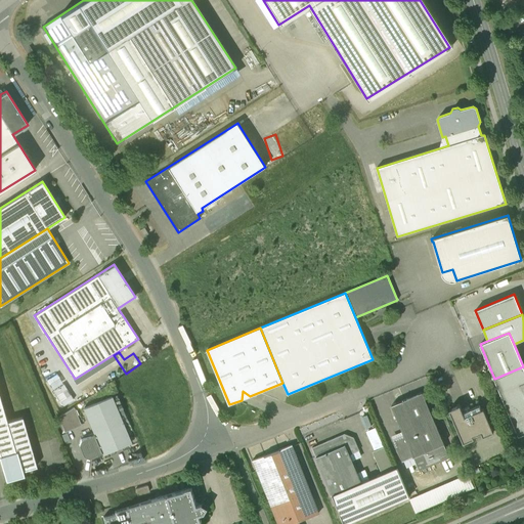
[(113,380),(119,377),(118,373),(121,370),(119,366),(108,372),(113,380)]
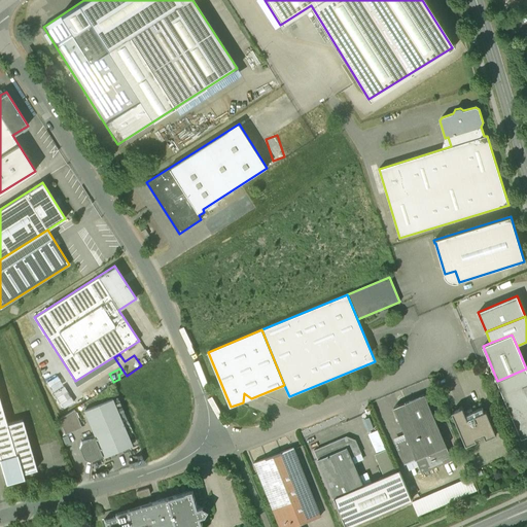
[(526,370),(526,369),(497,381),(521,438),(526,435),(526,395),(524,387),(526,386),(526,370)]
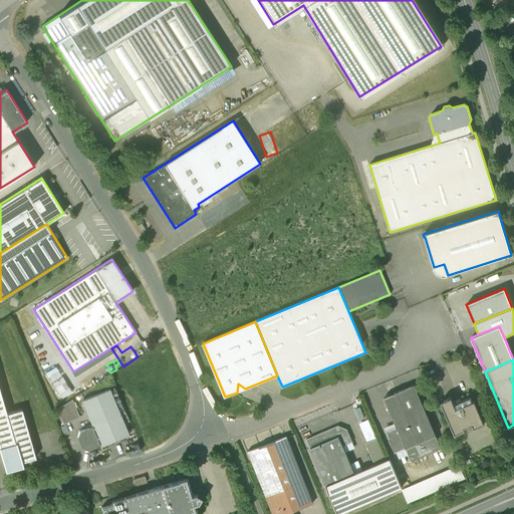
[(414,384),(384,398),(397,426),(406,448),(412,461),(441,449),(414,384)]
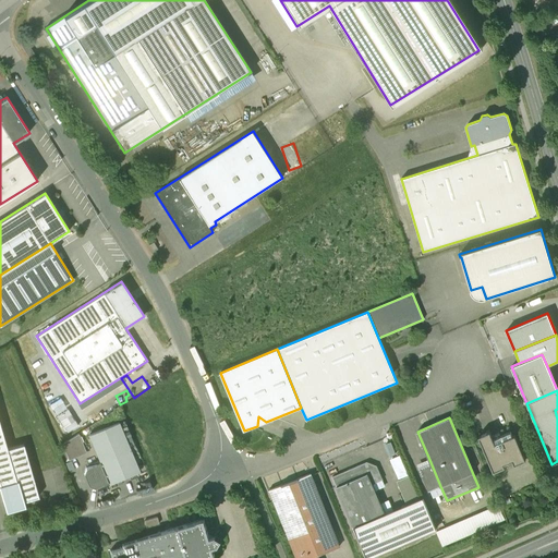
[(119,422),(88,435),(100,462),(109,482),(109,484),(140,472),(119,422)]
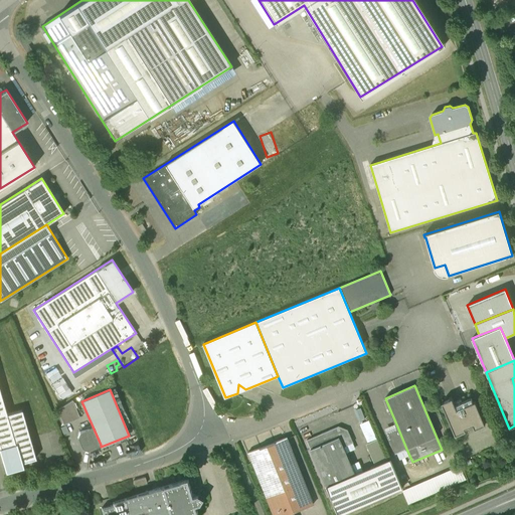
[(0,391),(0,450),(3,461),(17,457),(19,463),(35,459),(21,409),(6,413),(0,391)]
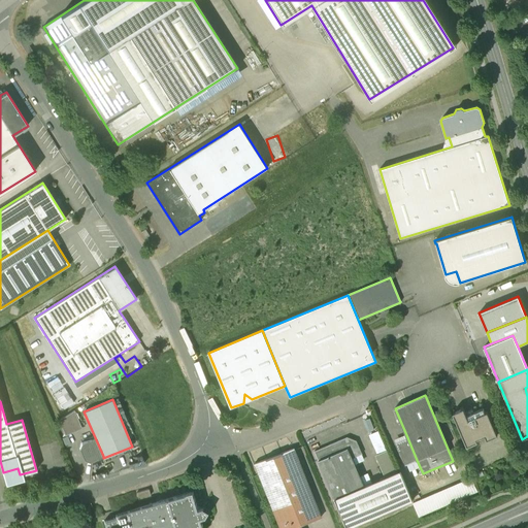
[(484,408),(473,413),(472,410),(467,414),(467,415),(466,416),(463,407),(453,413),(466,446),(477,440),(476,439),(485,435),(486,440),(497,435),(487,411),(485,413),(484,408)]
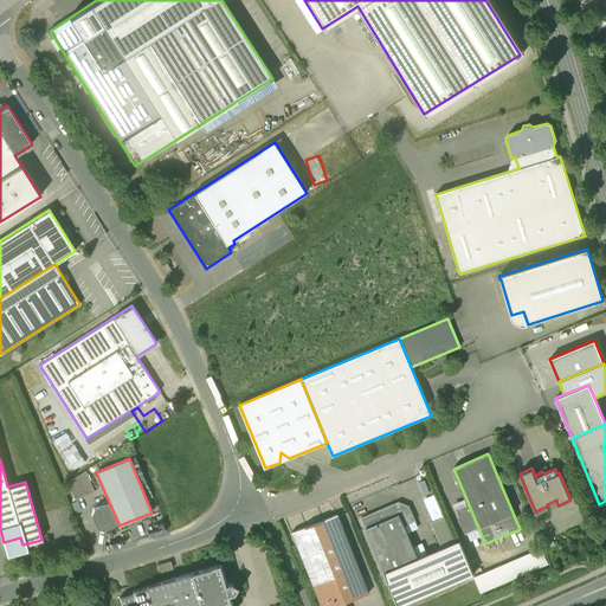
[(85,471),(68,482),(75,500),(94,491),(85,471)]
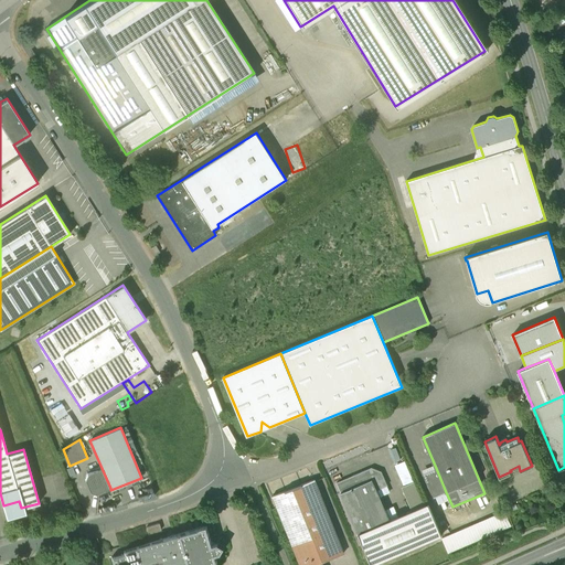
[(102,468),(87,473),(85,480),(89,492),(96,494),(110,488),(102,468)]
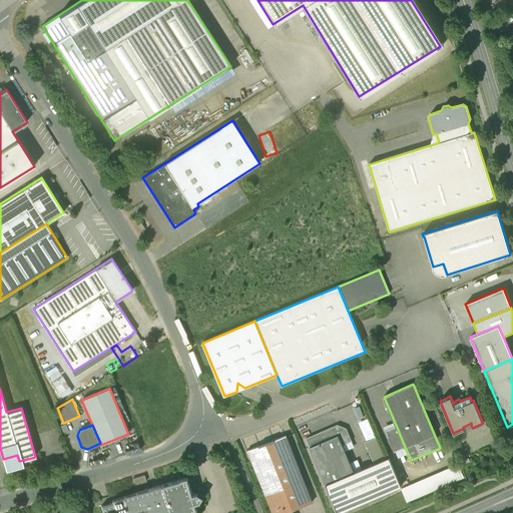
[(338,425),(306,439),(326,485),(354,473),(342,445),(352,441),(346,429),(338,425)]
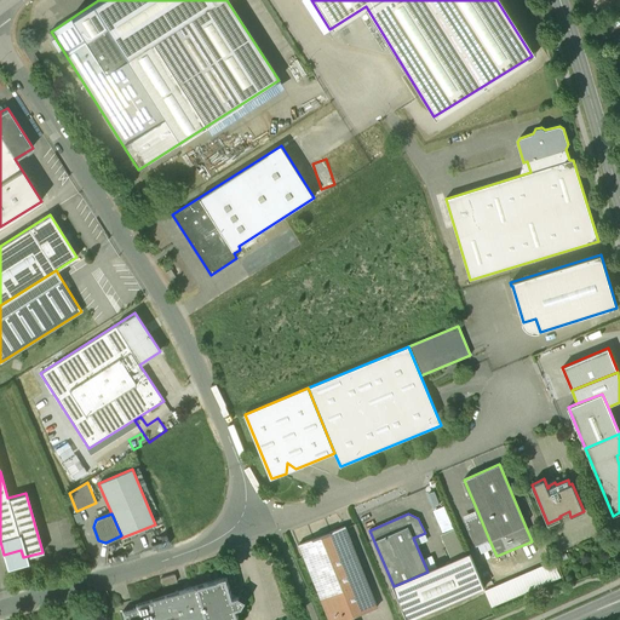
[(478,514),(465,520),(476,546),(489,540),(478,514)]
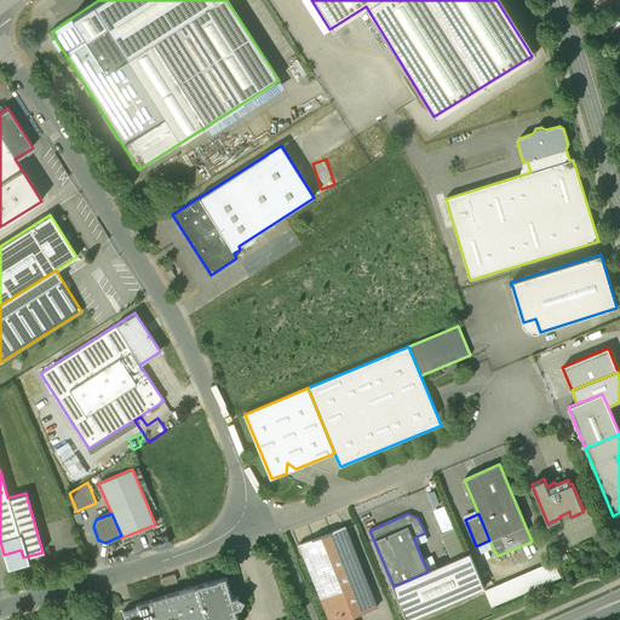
[(345,527),(299,545),(328,619),(346,619),(348,619),(377,608),(345,527)]
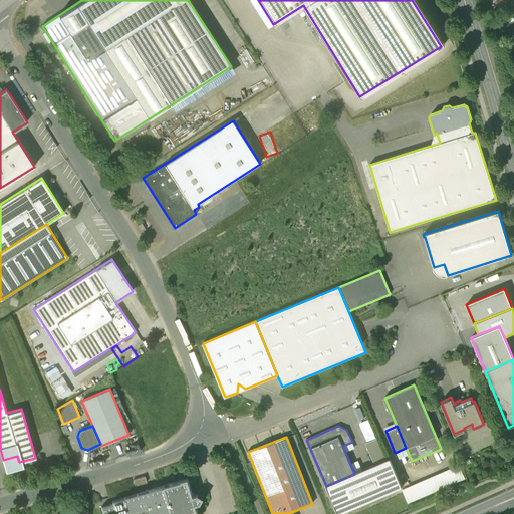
[(390,458),(354,474),(326,486),(338,513),(402,487),(390,458)]
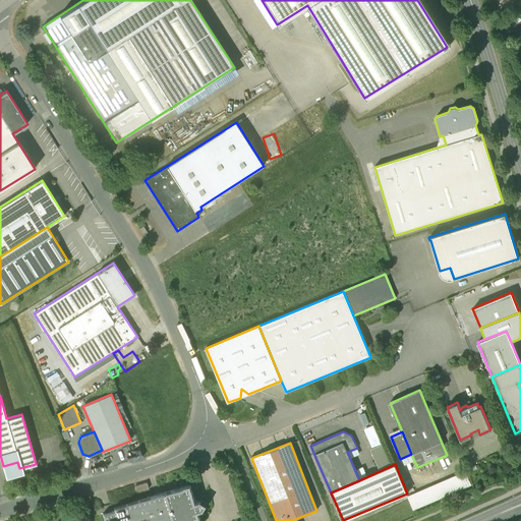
[(189,470),(177,473),(179,479),(191,475),(189,470)]
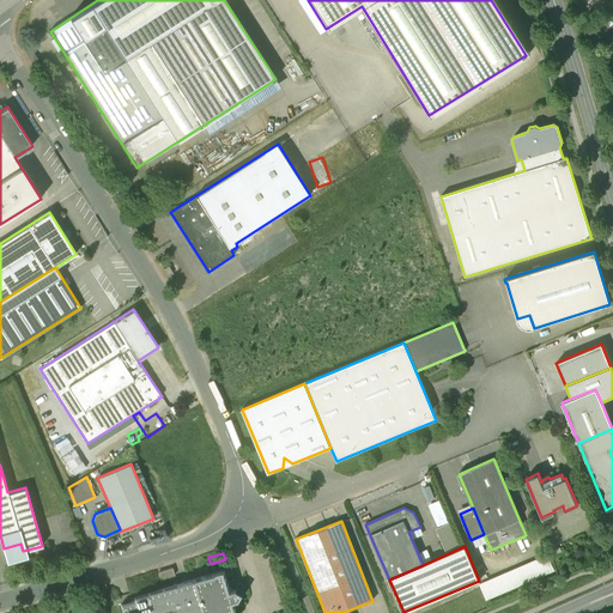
[(547,556),(480,584),(486,599),(553,570),(547,556)]
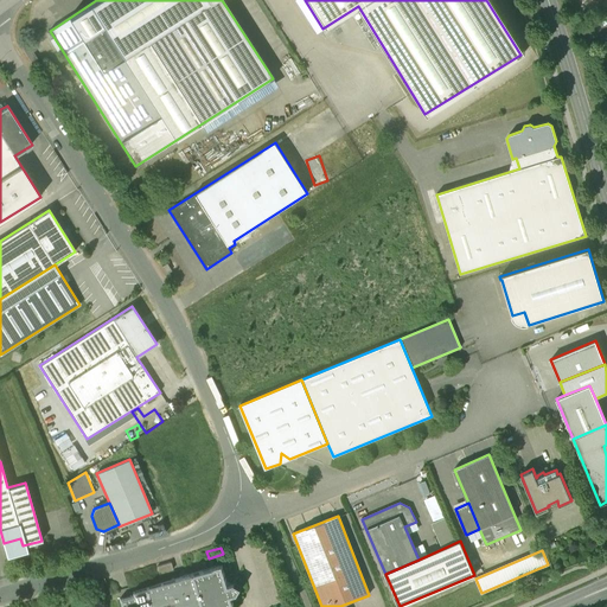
[(222,566),(190,575),(199,606),(234,606),(231,598),(238,595),(242,588),(235,583),(228,586),(222,566)]
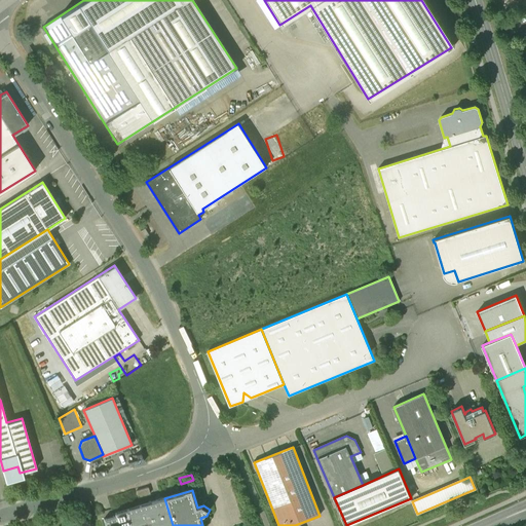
[(173,525),(164,498),(114,513),(117,525),(173,525)]
